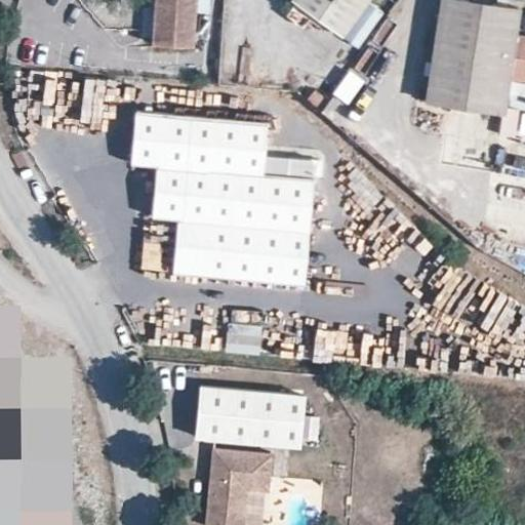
[(154,0),(151,49),(192,52),(196,0),(154,0)]
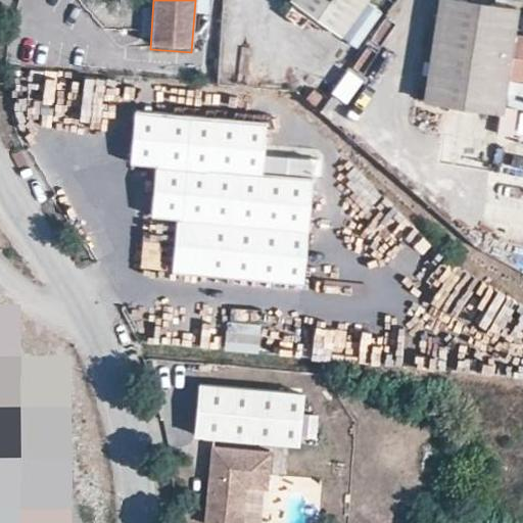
[(300,0),(340,31),(362,0),(300,0)]
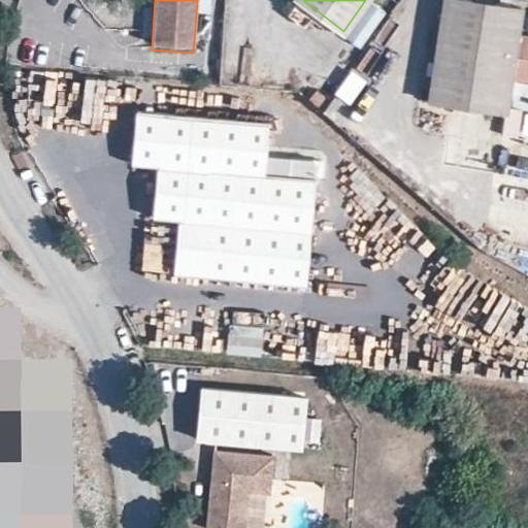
[(527,32),(513,30),(516,4),(491,0),(435,0),(422,99),(499,113),(504,74),(505,74),(527,77),(527,32)]
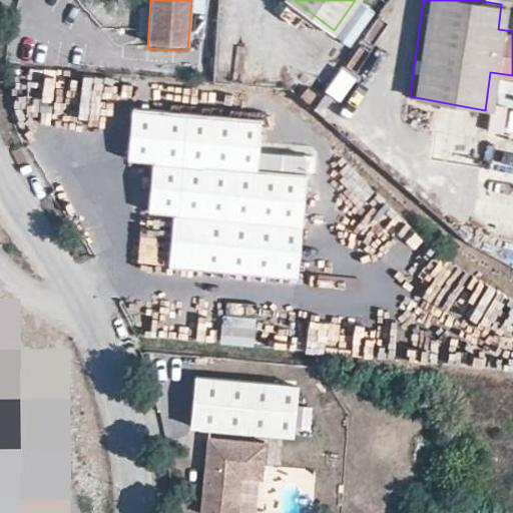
[(323,97),(352,115),(369,88),(340,70),(323,97)]
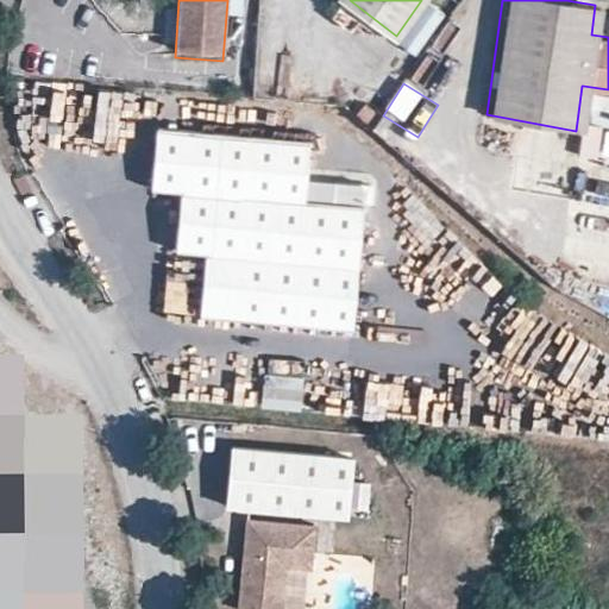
[(308,137),(156,130),(154,190),(179,192),(176,253),(202,255),(200,319),(363,326),(369,206),(305,203),(308,137)]
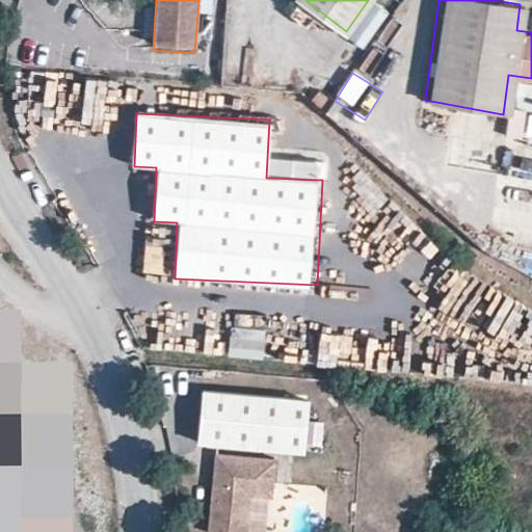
[(264,361),(265,330),(229,328),(228,360),(264,361)]
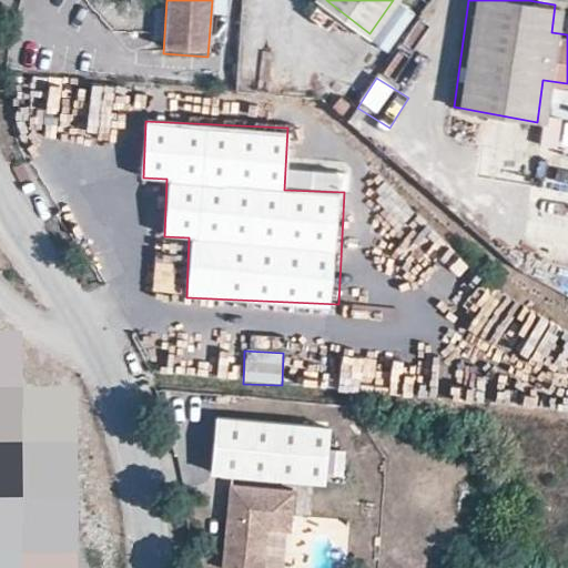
[(216,392),(209,482),(321,492),(330,401),(216,392)]
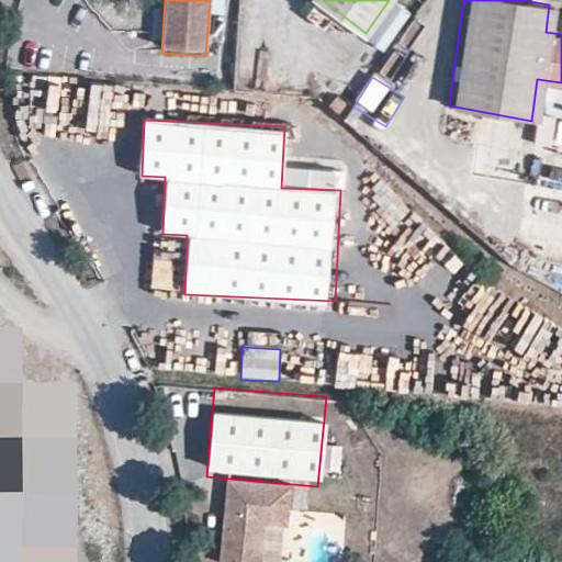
[(341,475),(343,446),(332,446),(332,475),(341,475)]
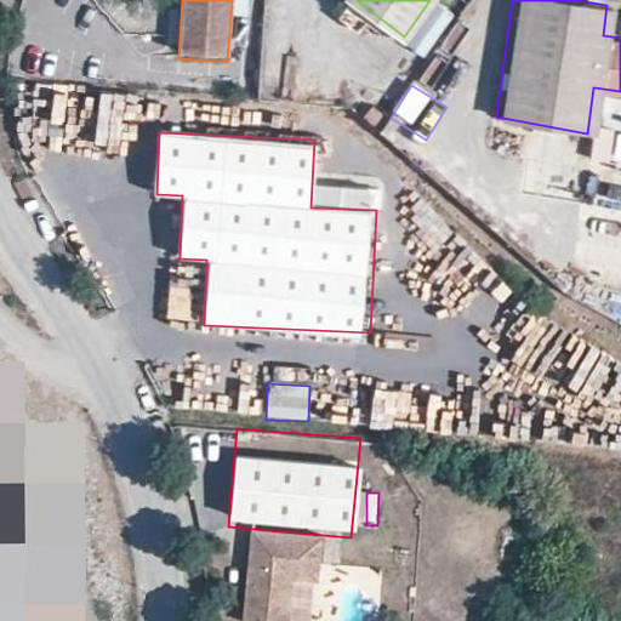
[(256,576),(246,577),(243,620),(285,620),(288,604),(274,604),(275,584),(289,584),(317,585),(319,545),(249,540),(248,557),(255,557),(257,557),(256,576)]
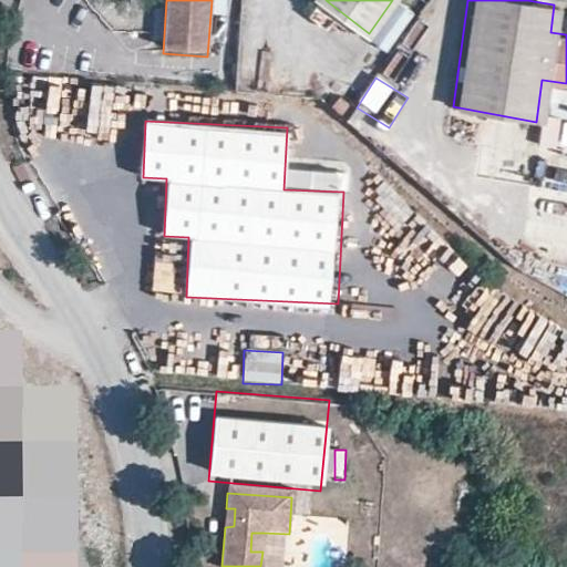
[(226,508),(225,527),(234,526),(235,508),(233,508),(226,508)]
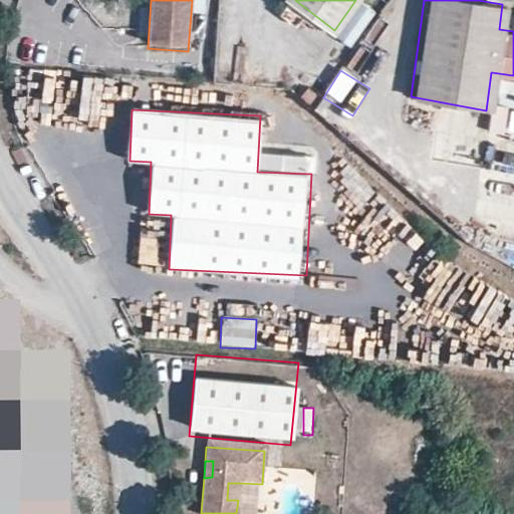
[(238,500),(239,483),(228,483),(227,500),(238,500)]
